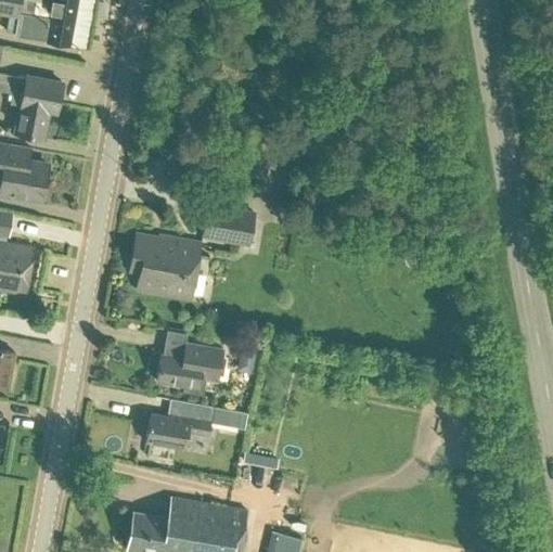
[(15,38),(31,40),(71,48),(79,0),(0,0),(0,14),(18,17),(15,38)]
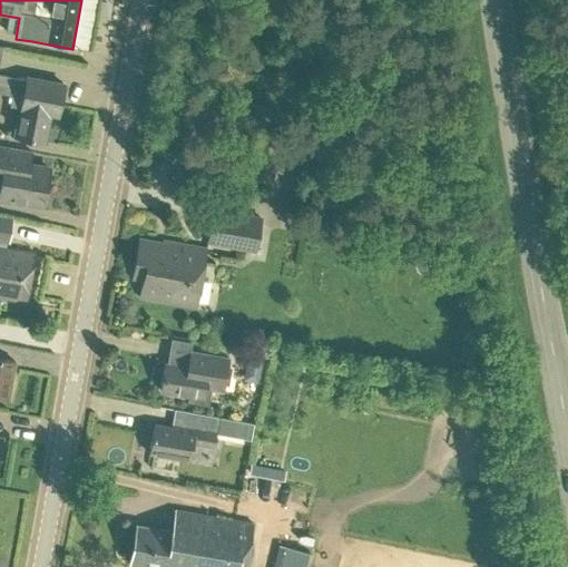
[(29,82),(0,76),(0,49),(0,48),(0,95),(13,98),(11,109),(21,110),(16,139),(47,145),(51,118),(60,119),(66,86),(29,79),(29,82)]
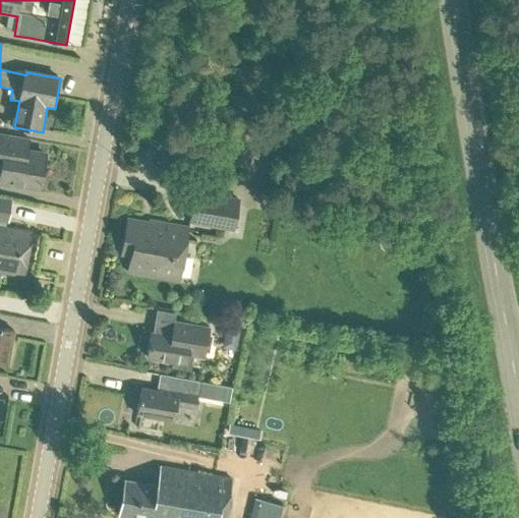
[(0,184),(41,191),(47,155),(29,152),(30,140),(0,135),(0,168),(2,169),(0,179),(0,184)]
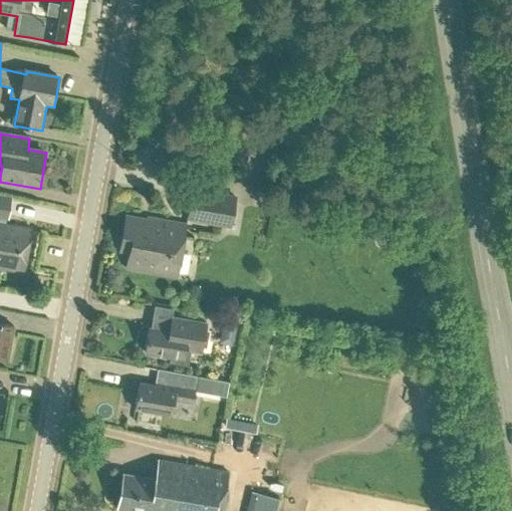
[(233,229),(238,197),(193,190),(187,222),(233,229)]
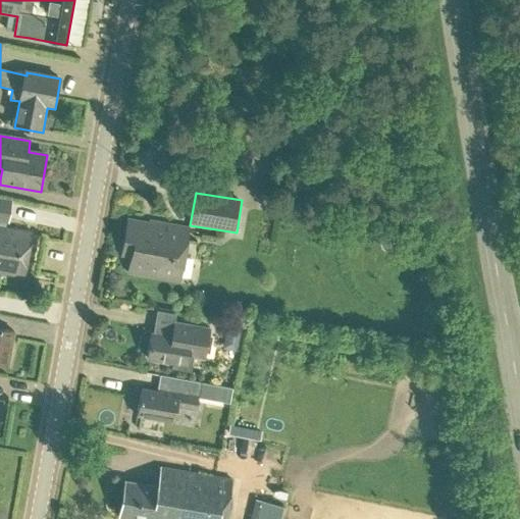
[(0,221),(7,222),(11,202),(0,200),(0,221)]
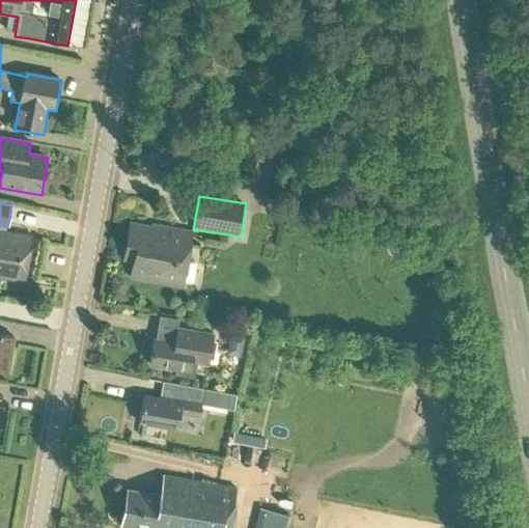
[(154,228),(131,224),(124,260),(134,262),(131,279),(184,288),(194,233),(154,226),(154,228)]
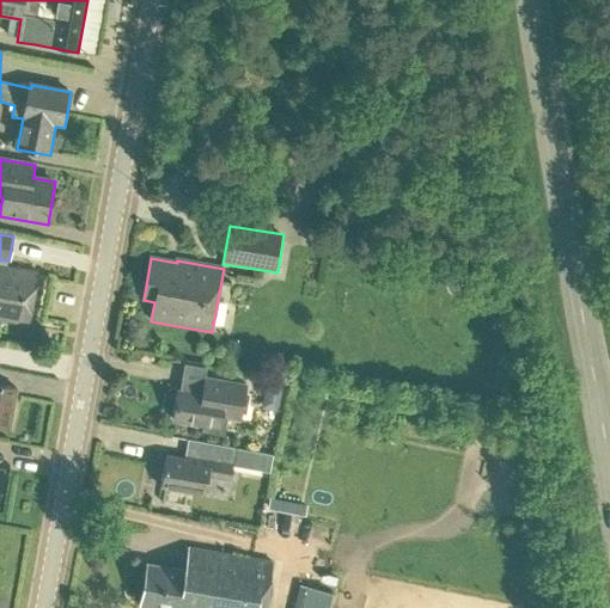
[(0,321),(28,327),(38,275),(0,266),(0,321)]
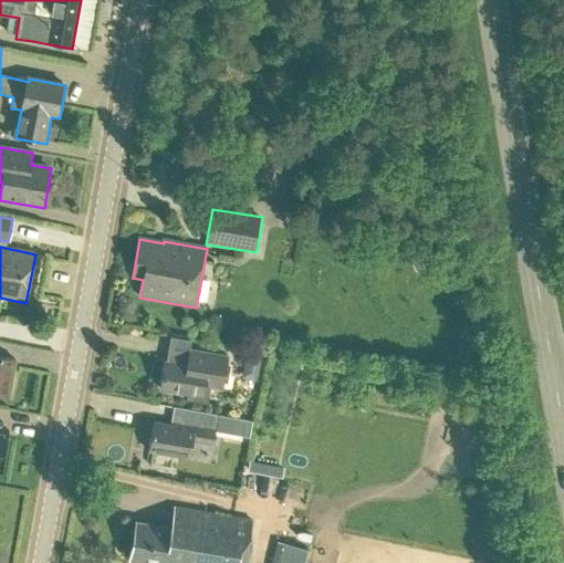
[(223,389),(229,358),(190,351),(188,365),(166,362),(162,391),(204,398),(206,386),(223,389)]
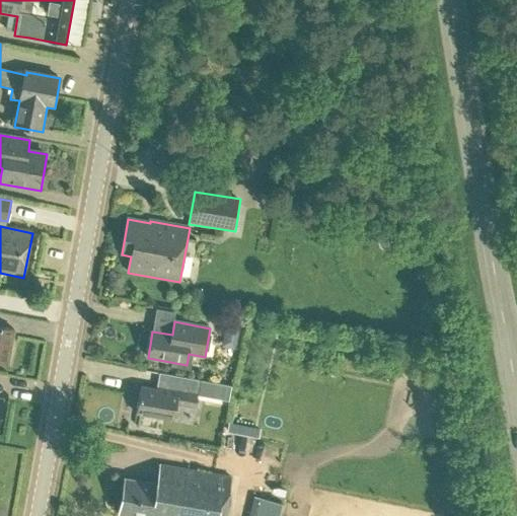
[(238,349),(242,327),(227,324),(223,346),(238,349)]
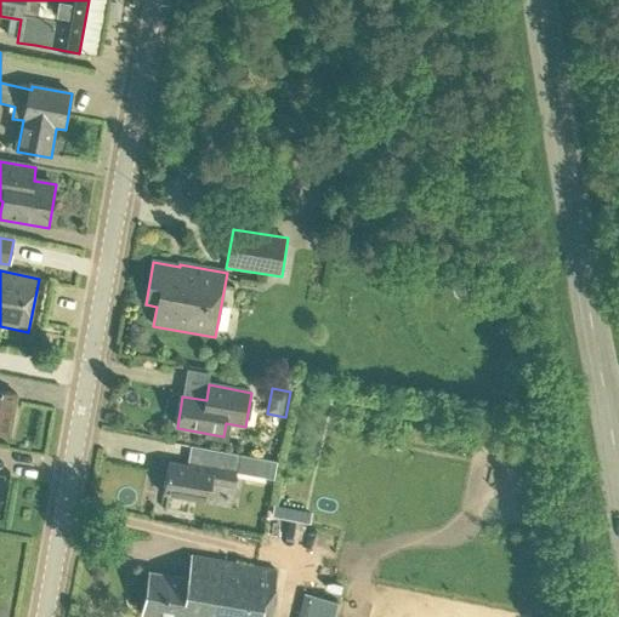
[(0,434),(11,436),(17,396),(0,393),(0,434)]
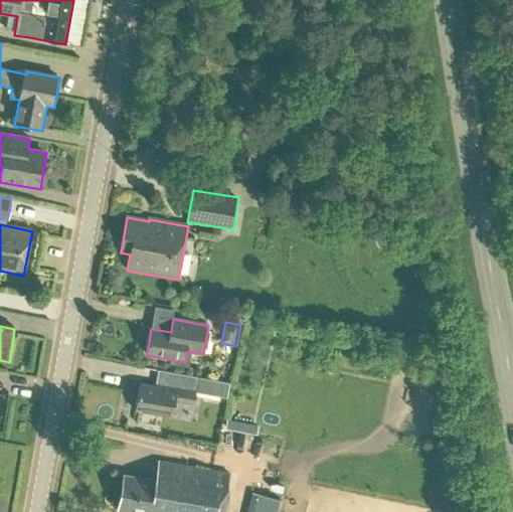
[(170,375),(168,387),(187,391),(189,378),(170,375)]
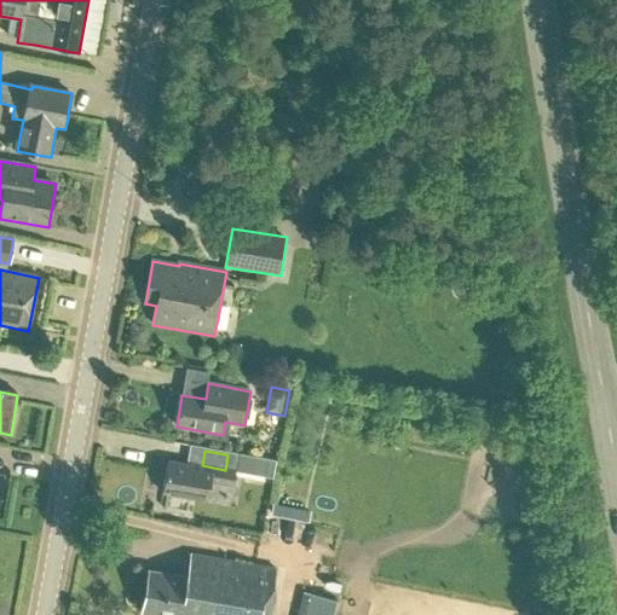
[(247,459),(244,476),(269,480),(271,463),(247,459)]
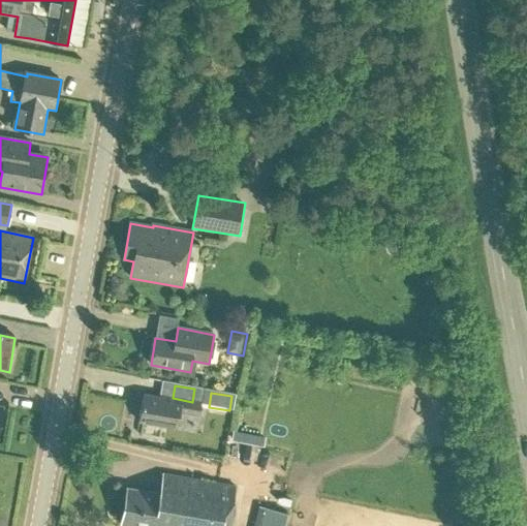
[(167,400),(145,396),(141,423),(178,430),(180,413),(200,418),(203,403),(192,402),(173,398),(167,397),(167,400)]
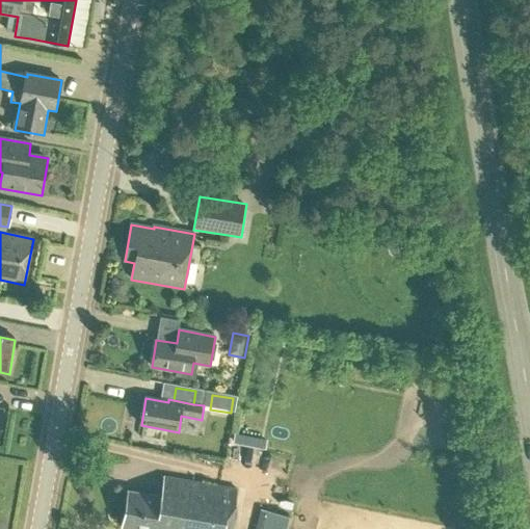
[(191,502),(194,483),(165,478),(162,498),(130,492),(124,528),(188,528),(193,503),(191,502)]
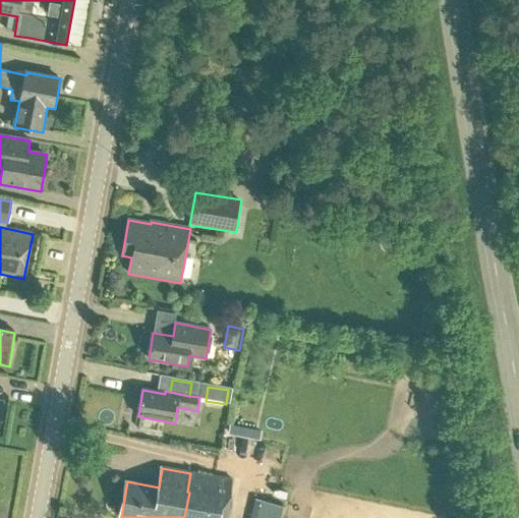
[(189,493),(184,517),(228,517),(234,480),(190,473),(187,492),(189,493)]
